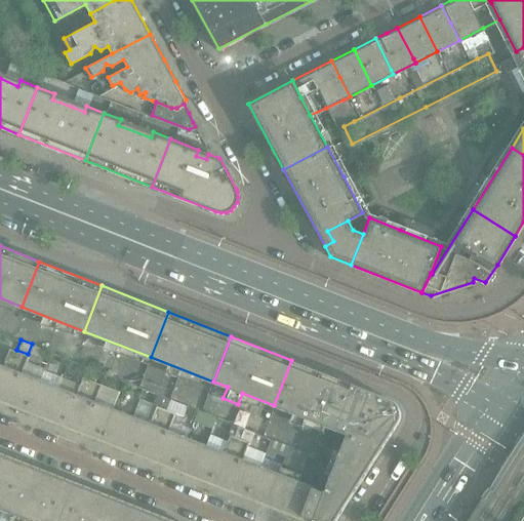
[(40,360),(44,349),(32,344),(28,354),(40,360)]
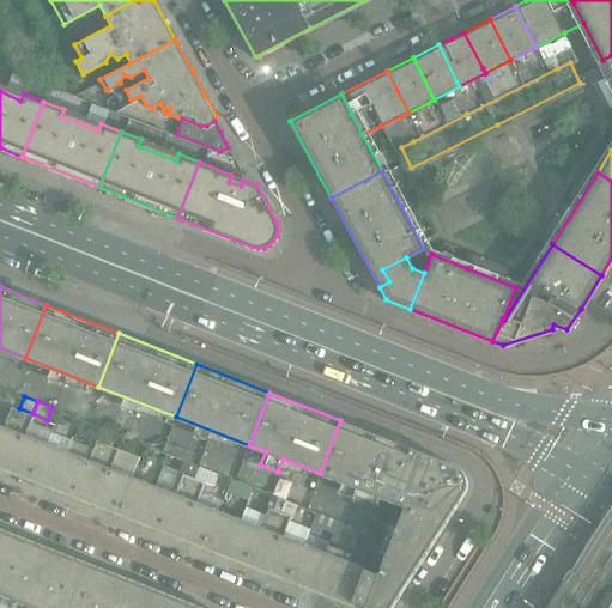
[(109,418),(105,427),(113,431),(115,432),(120,421),(109,418)]
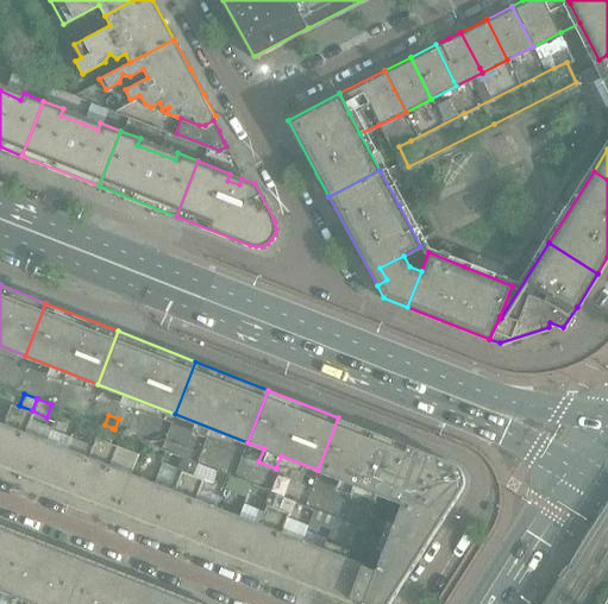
[(387,497),(408,445),(338,417),(318,470),(387,497)]
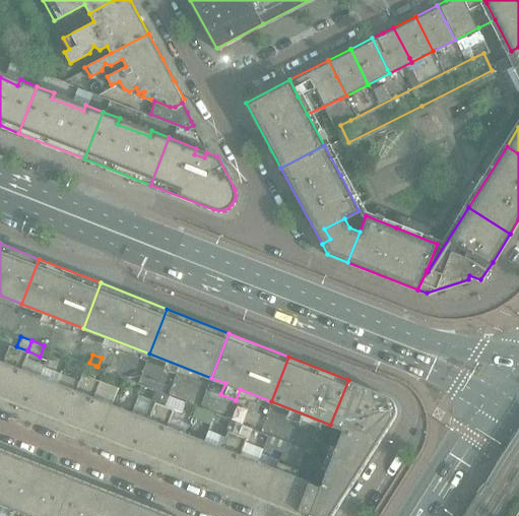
[(0,395),(10,400),(22,369),(5,362),(0,374),(0,395)]
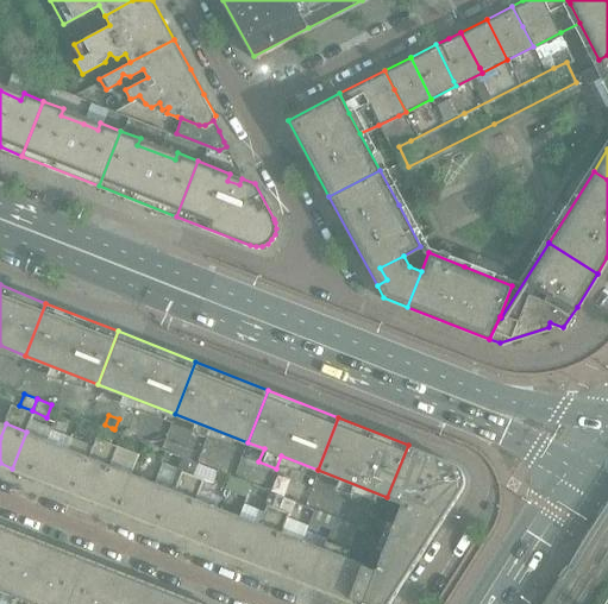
[(35,477),(49,440),(26,432),(12,469),(35,477)]
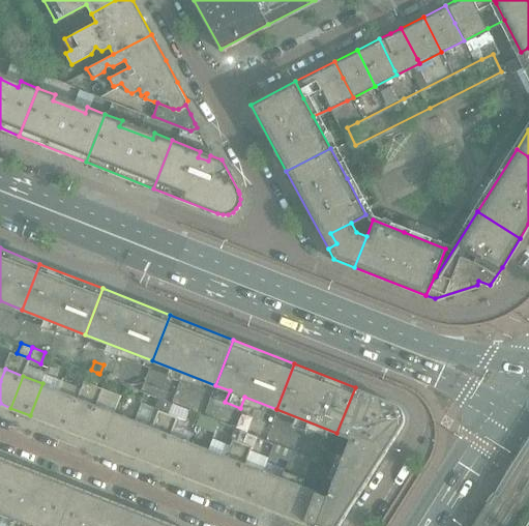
[(86,438),(98,405),(96,404),(103,386),(84,379),(77,397),(81,398),(68,431),(86,438)]
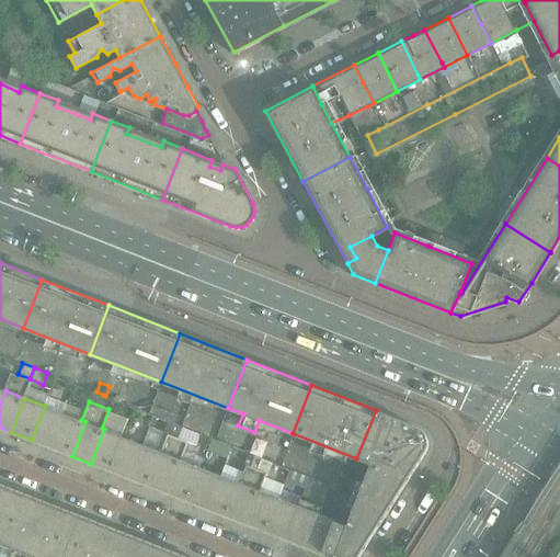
[(50,447),(64,412),(45,406),(32,440),(50,447)]
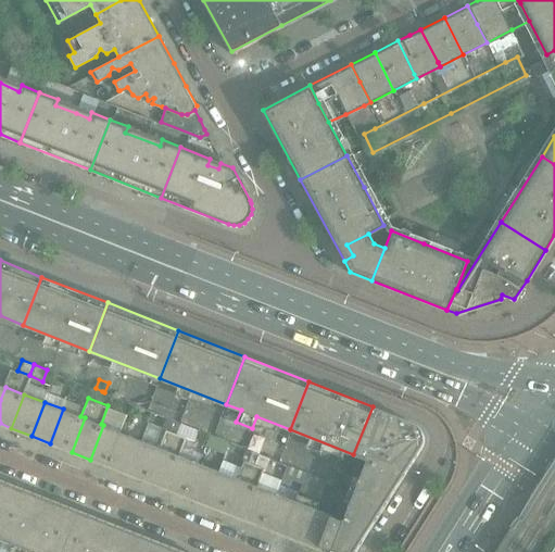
[(423,441),(423,436),(423,435),(421,430),(420,428),(416,425),(413,422),(373,406),(353,454),(367,459),(355,487),(383,504),(420,447),(423,441)]
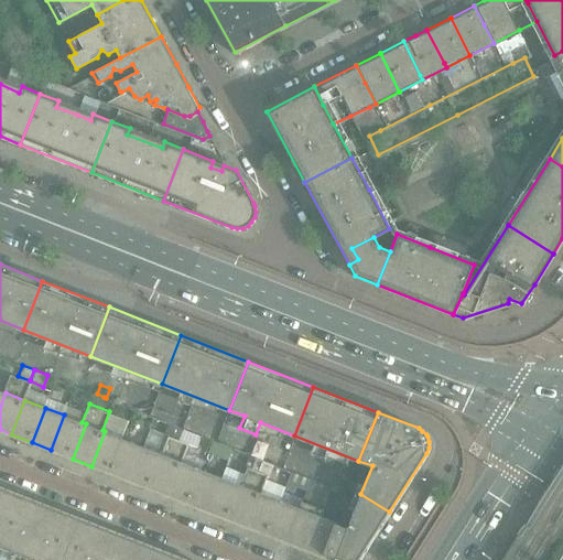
[(86,423),(82,422),(64,415),(51,450),(73,459),(86,423)]
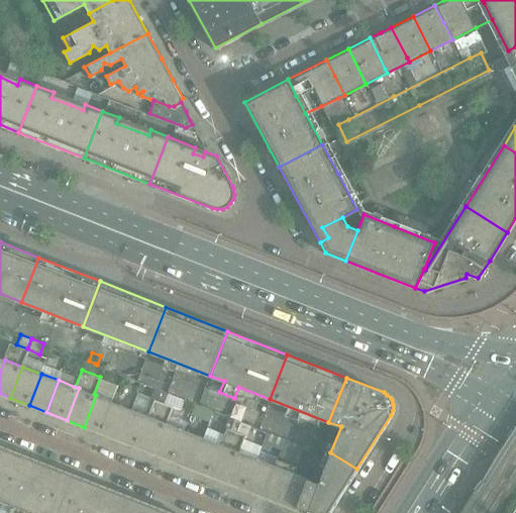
[(168,422),(174,406),(180,408),(184,398),(155,387),(150,397),(157,399),(150,415),(137,447),(155,454),(168,422)]
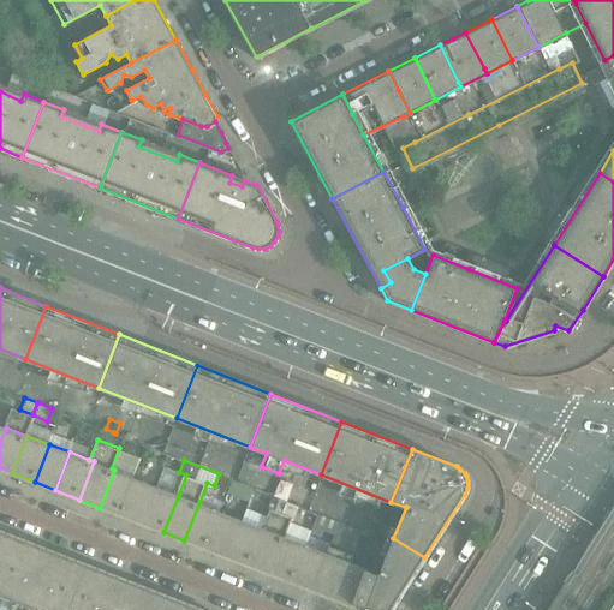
[(120,515),(135,477),(114,470),(100,508),(120,515)]
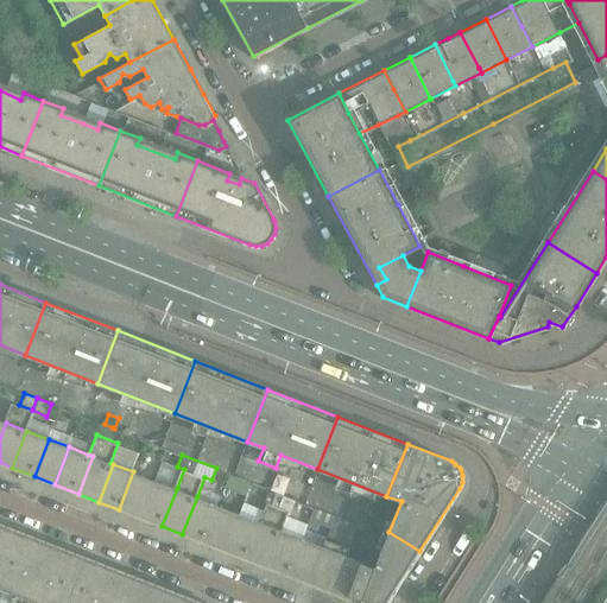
[(139,518),(155,480),(133,471),(119,509),(139,518)]
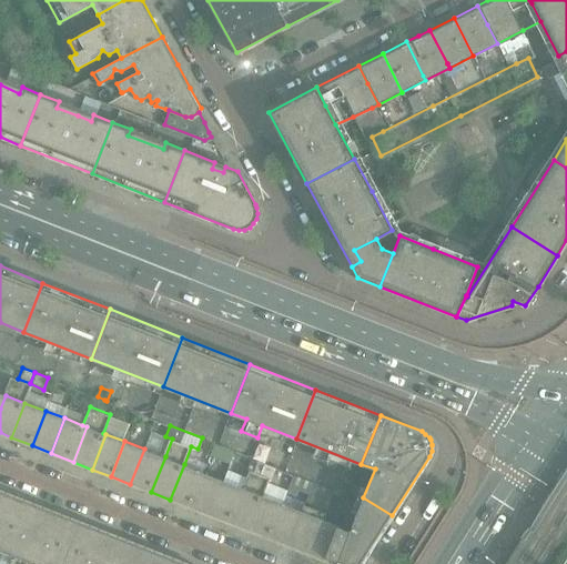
[(229,461),(234,450),(218,444),(212,454),(229,461)]
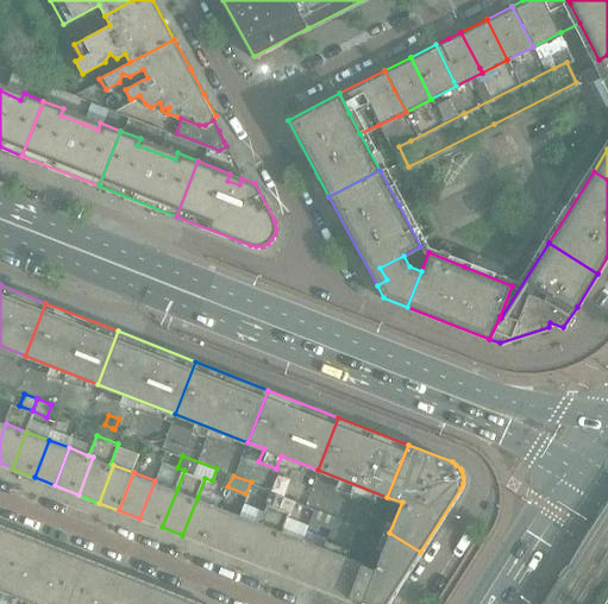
[(162,527),(177,489),(155,480),(139,518),(162,527)]
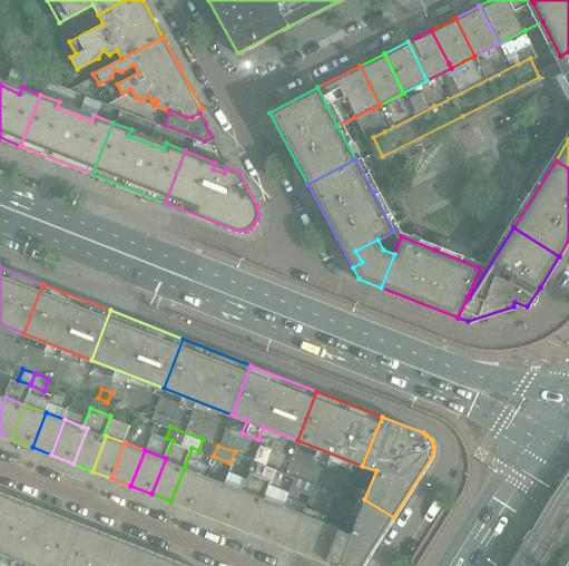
[(256,460),(252,470),(262,474),(265,464),(256,460)]
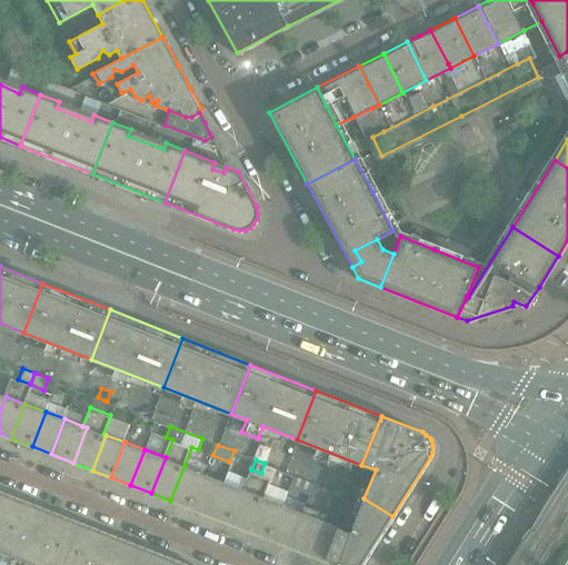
[(265,463),(261,473),(270,476),(275,466),(265,463)]
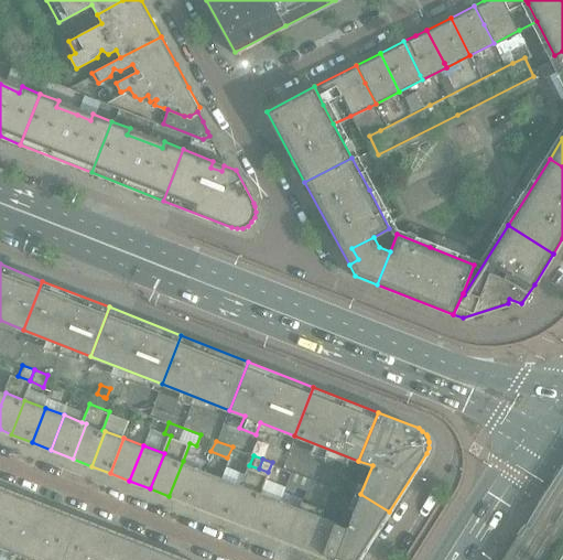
[(190,504),(203,469),(183,461),(169,496),(190,504)]
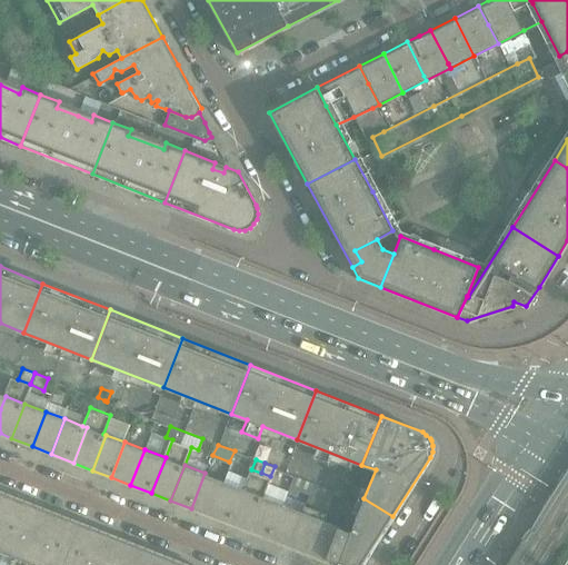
[(531,529),(535,532),(567,478),(567,467),(529,527),(531,529)]
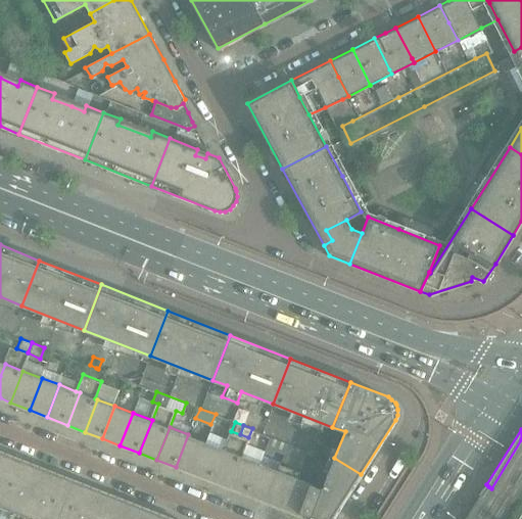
[(193,474),(205,441),(188,434),(176,467),(193,474)]
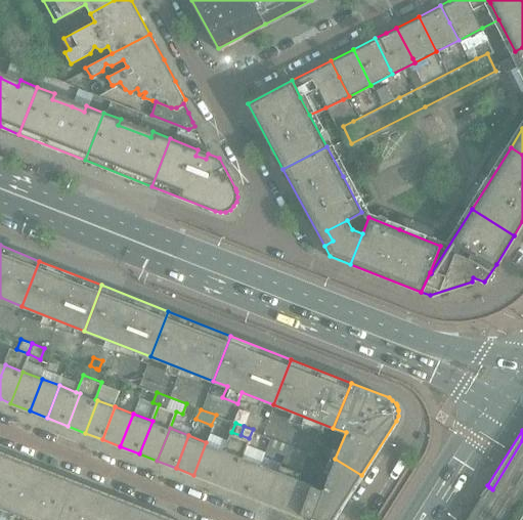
[(285,453),(288,444),(271,438),(267,446),(285,453)]
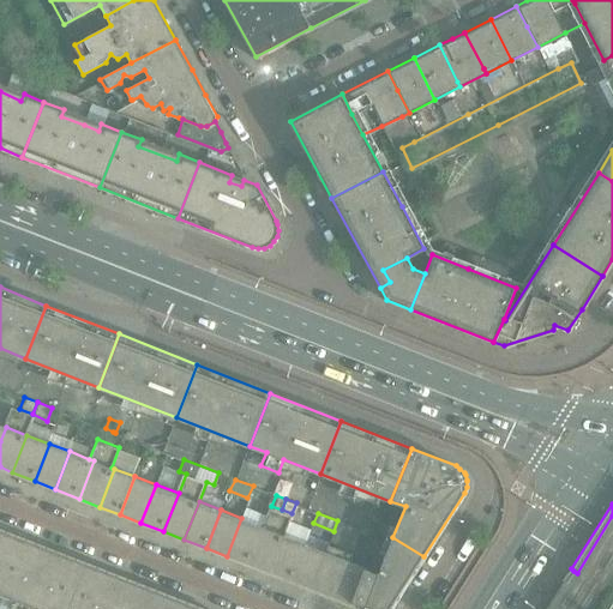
[(248,565),(263,526),(241,518),(227,556),(248,565)]
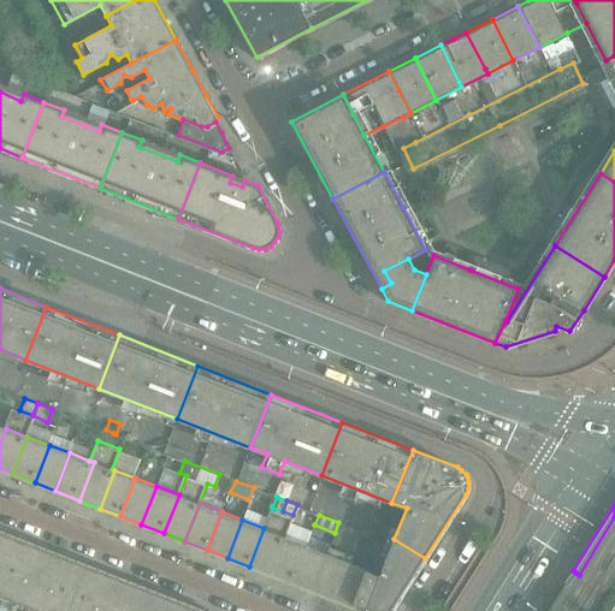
[(270,575),(285,535),(264,528),(249,567),(270,575)]
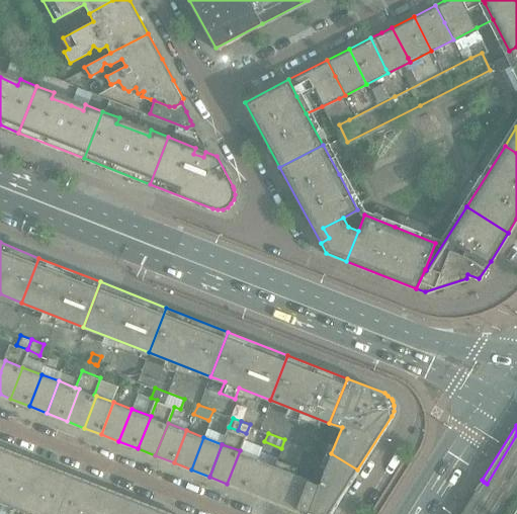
[(0,502),(3,503),(22,455),(0,445),(0,502)]
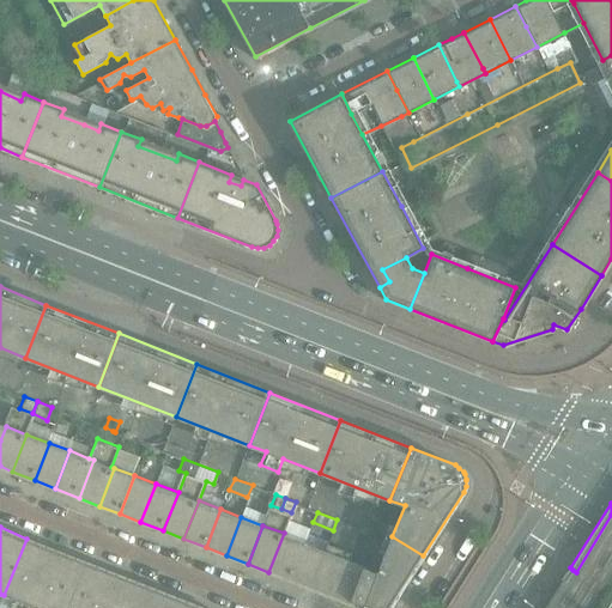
[(290,581),(306,541),(284,533),(268,572),(290,581)]
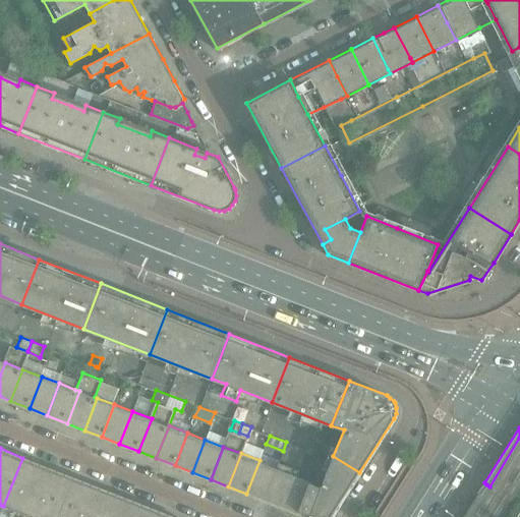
[(331,516),(359,472),(333,456),(321,487),(311,483),(312,480),(278,467),(265,501),(299,514),(300,511),(309,515),(308,516),(331,516)]
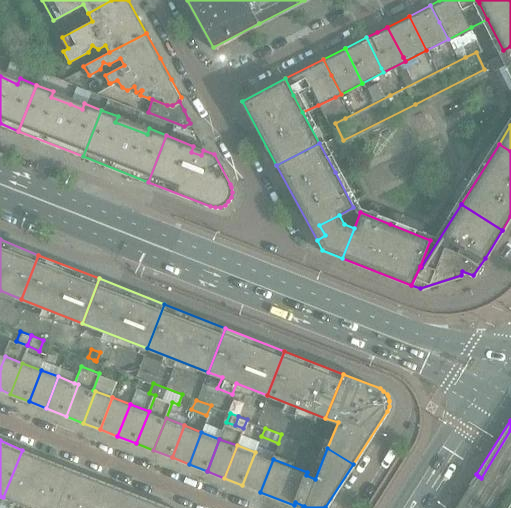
[(30,507),(57,507),(73,470),(22,450),(3,497),(30,507)]
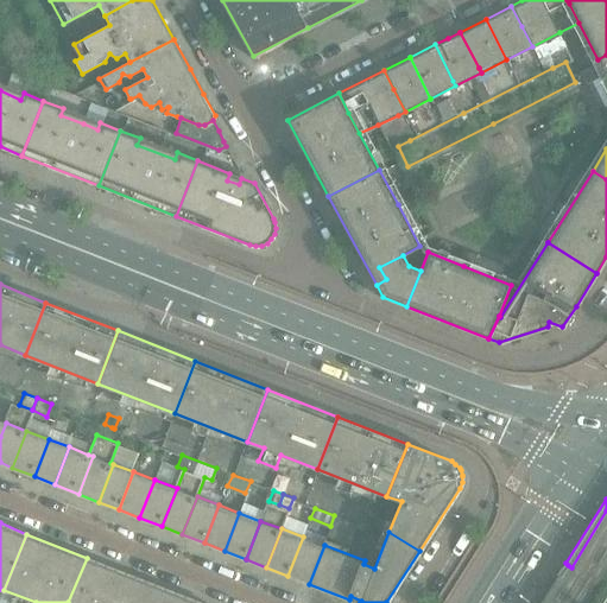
[(606,535),(592,560),(595,563),(606,543),(606,535)]
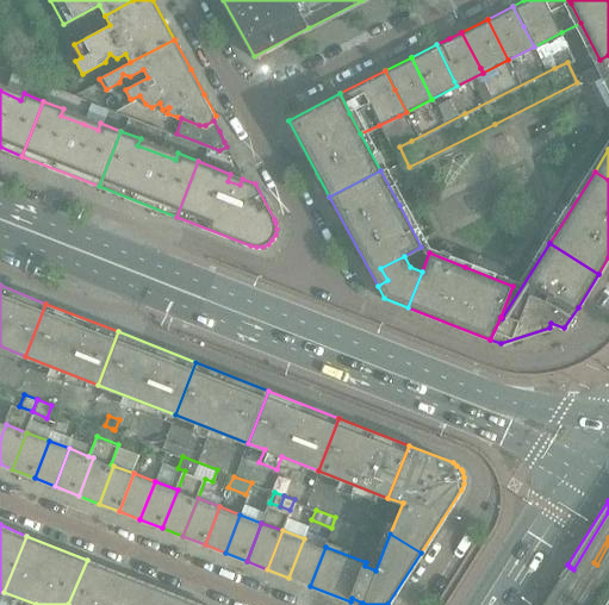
[(310,586),(325,547),(304,538),(289,578),(310,586)]
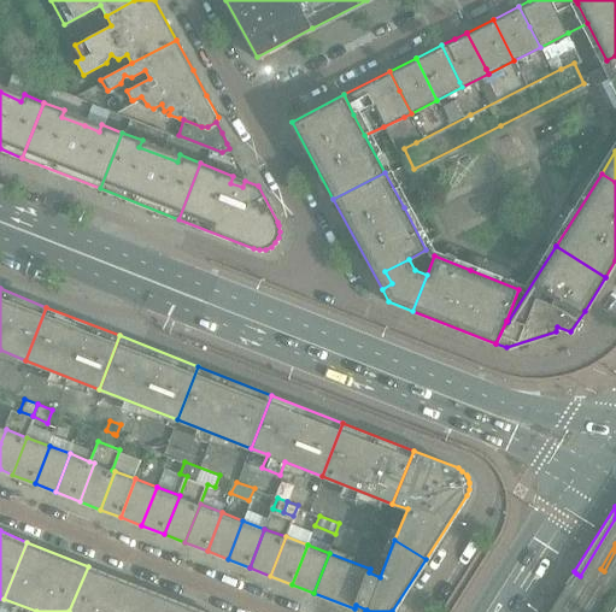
[(160,611),(166,596),(88,566),(69,611),(160,611)]
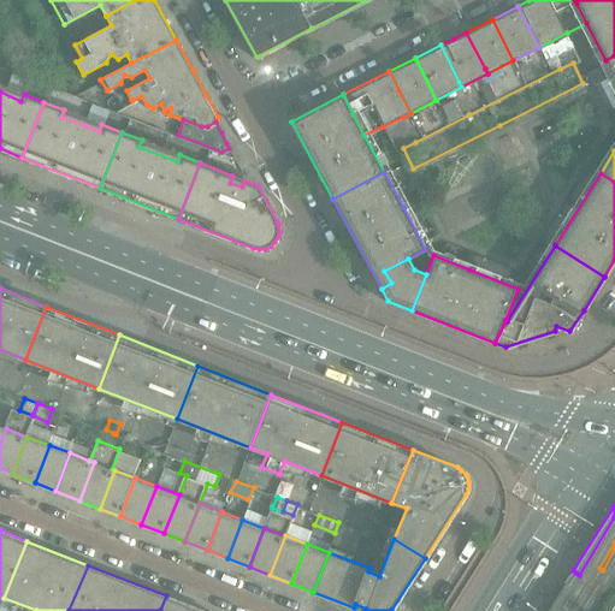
[(205,610),(166,595),(160,610),(205,610)]
